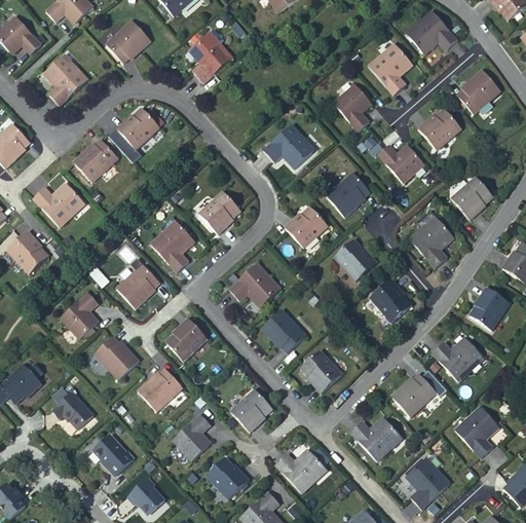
[(55,22),(66,13),(68,11),(76,22),(92,6),(87,0),(59,0),(46,11),(55,22)]
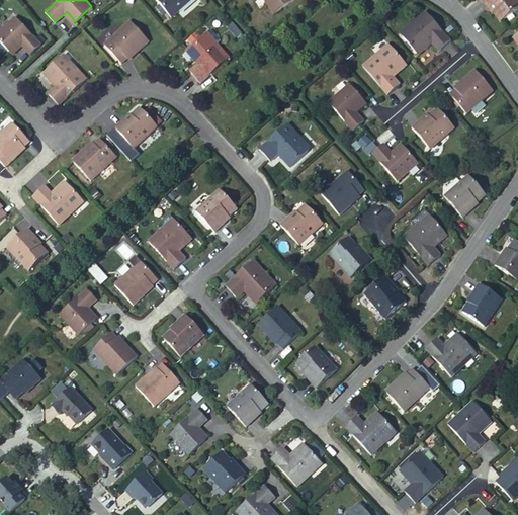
[(159,0),(172,15),(189,0),(159,0)]
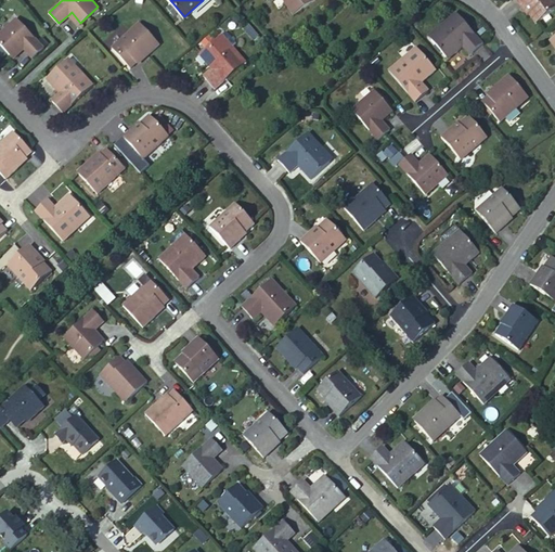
[(284,0),(293,13),(312,0),(284,0)]
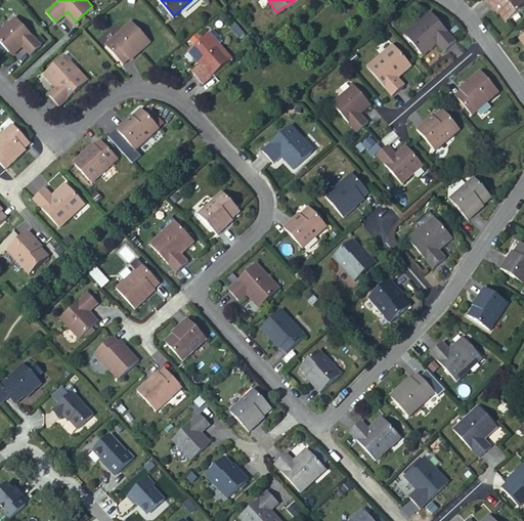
[(488,0),(493,6),(495,4),(500,11),(506,19),(523,6),(523,0),(488,0)]
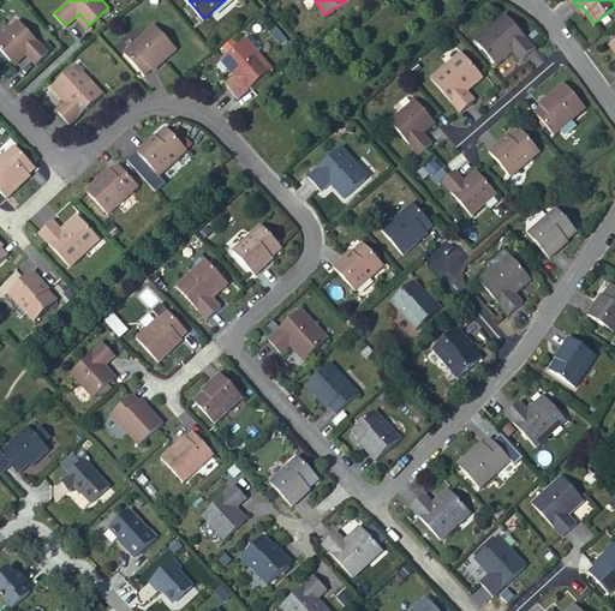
[(506,12),(490,27),(493,29),(479,42),(497,63),(513,49),(521,58),(535,47),(506,12)]
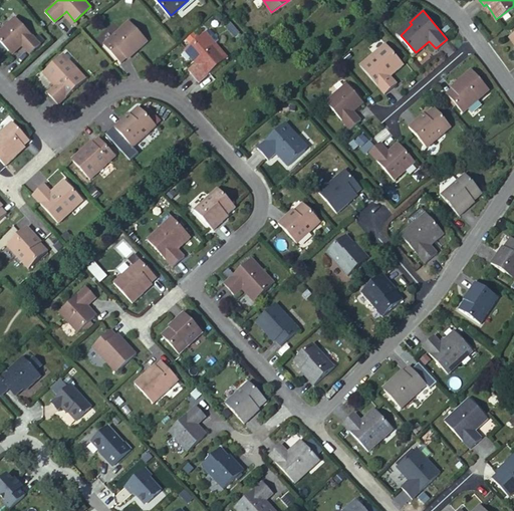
[(66,11),(64,13),(72,22),(74,21),(66,11)]
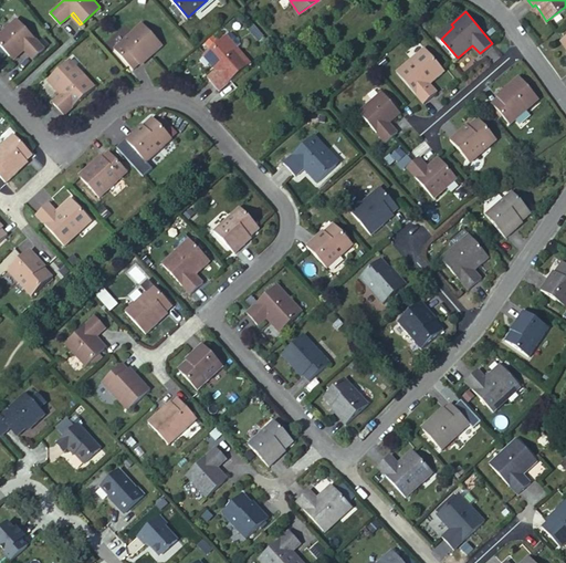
[(0,32),(0,43),(11,56),(22,47),(24,48),(32,58),(44,47),(17,17),(0,32)]
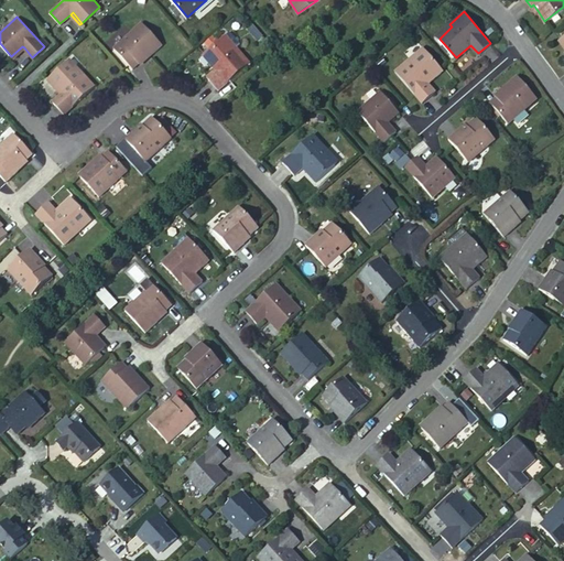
[(132,67),(139,62),(149,52),(151,54),(162,43),(142,21),(114,46),(132,67)]
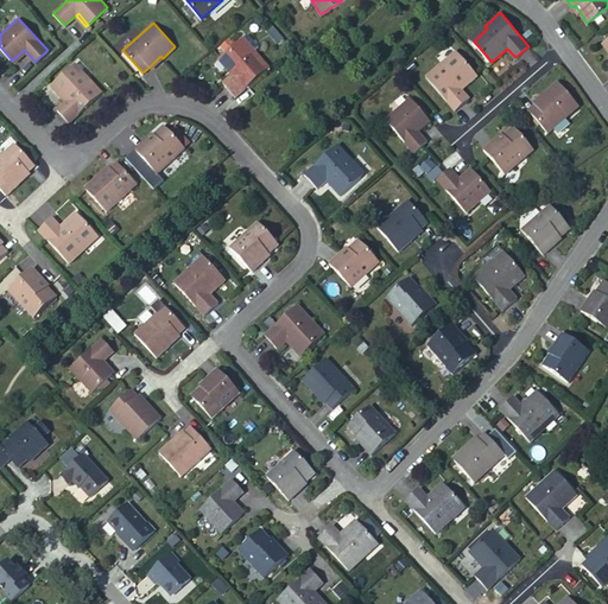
[(487,29),(485,26),(470,38),(474,42),(487,29)]
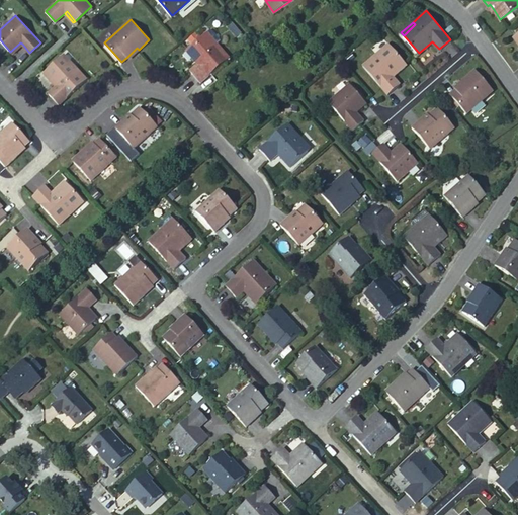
[(207,31),(203,34),(214,47),(218,43),(207,31)]
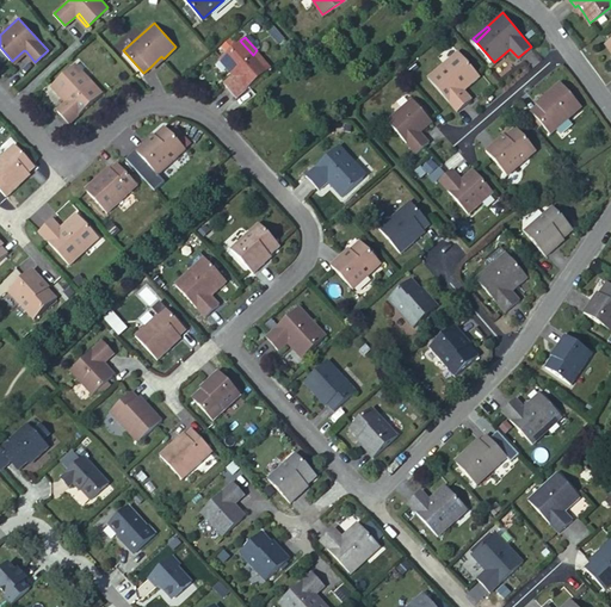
[(253,55),(240,41),(220,59),(234,74),(224,81),(236,95),(271,66),(257,50),(253,55)]
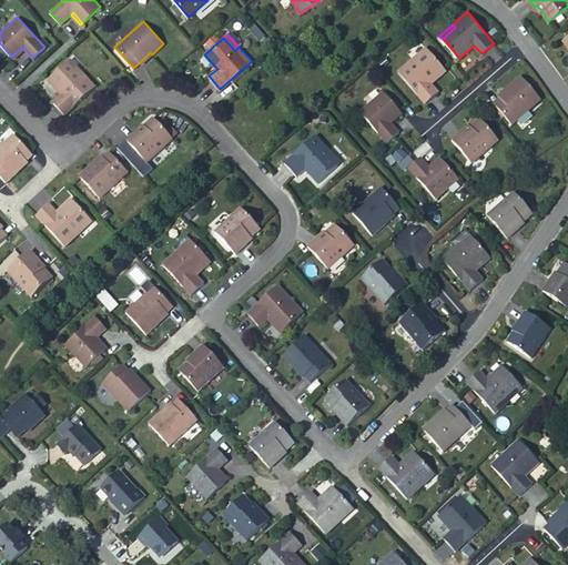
[(22,47),(11,57),(12,59),(24,48),(22,47)]
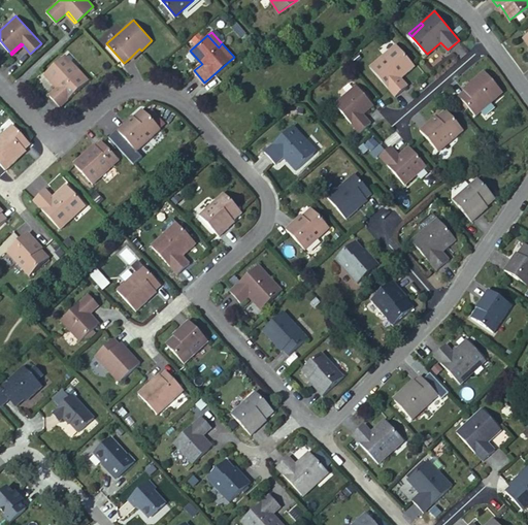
[(396,43),(384,55),(387,58),(399,46),(396,43)]
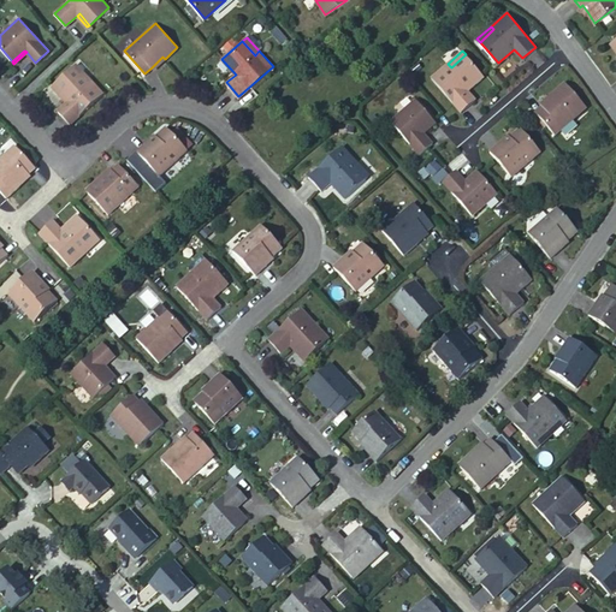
[(451,67),(448,64),(432,76),(462,110),(477,99),(468,89),(484,76),(466,54),(451,67)]
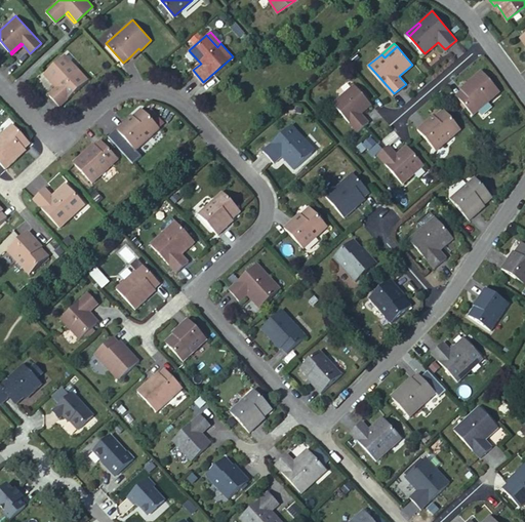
[(138,48),(129,57),(131,58),(140,50),(138,48)]
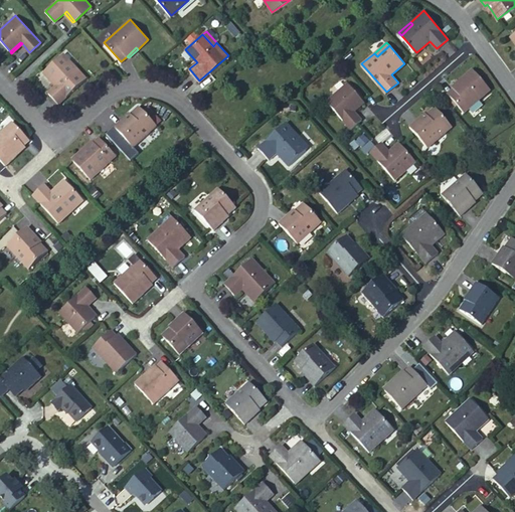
[(64,53),(61,56),(71,67),(75,64),(64,53)]
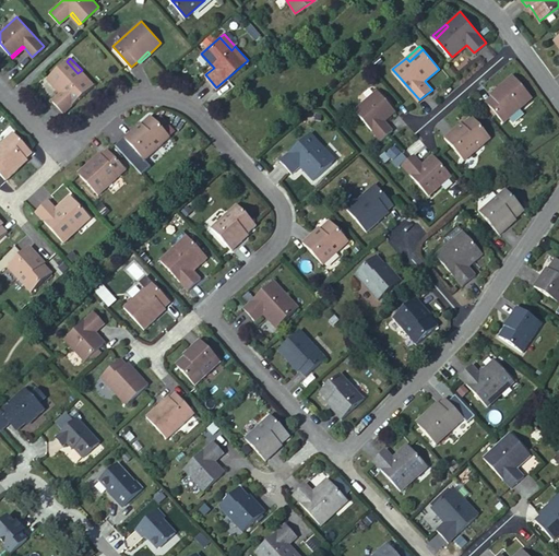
[(78,73),(67,61),(47,79),(60,92),(52,99),(64,111),(94,84),(82,70),(78,73)]
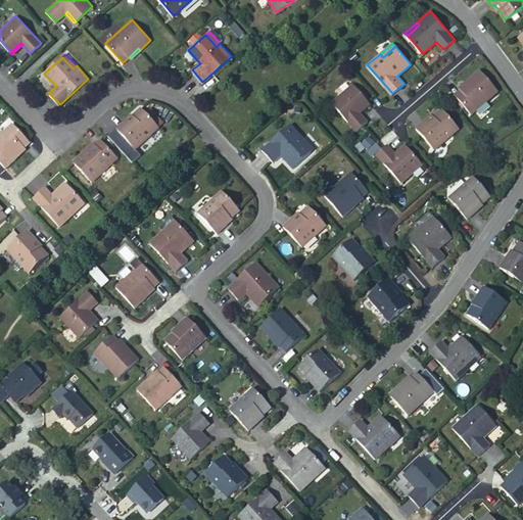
[(479,69),(469,79),(470,81),(461,89),(455,93),(471,112),(496,90),(479,69)]
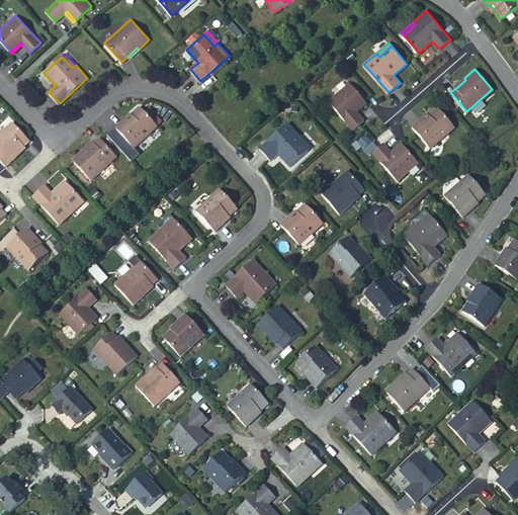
[(465,80),(464,78),(454,86),(456,88),(465,80)]
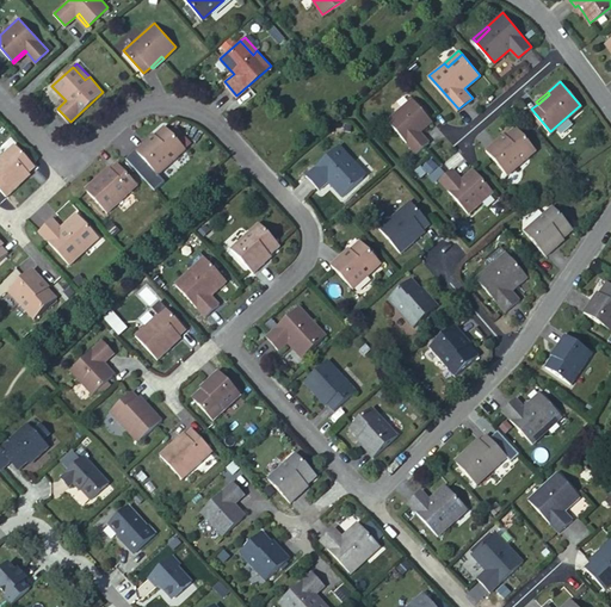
[(429,141),(420,130),(418,128),(430,118),(412,98),(387,119),(415,152),(429,141)]
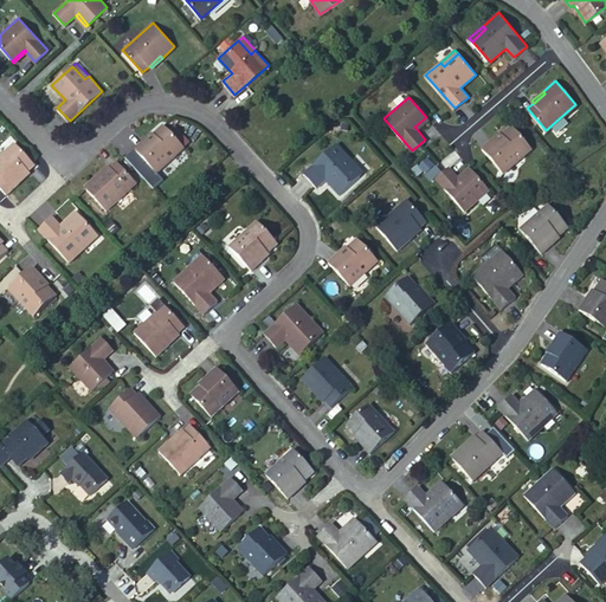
[(414,127),(417,129),(429,120),(426,117),(414,127)]
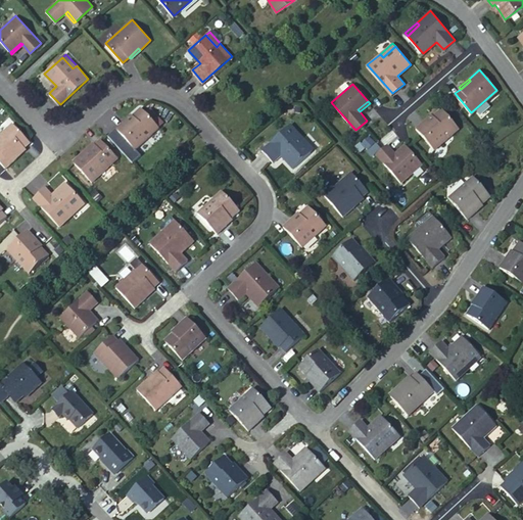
[(128,120),(126,119),(115,128),(135,148),(158,126),(141,107),(133,114),(128,120)]
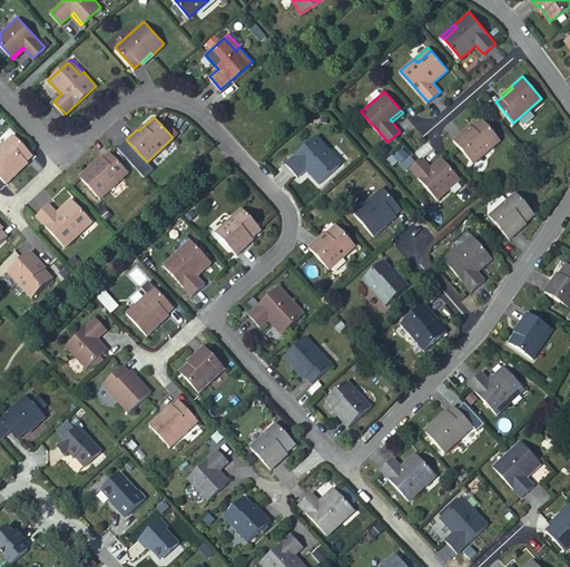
[(465,133),(464,130),(453,139),(473,163),(500,139),(482,118),(473,126),(465,133)]
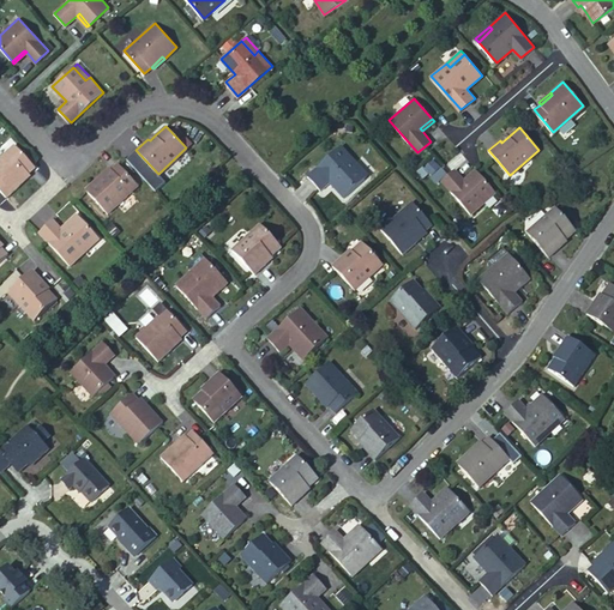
[(0,187),(6,194),(19,183),(17,181),(29,170),(35,165),(14,144),(0,156),(0,187)]
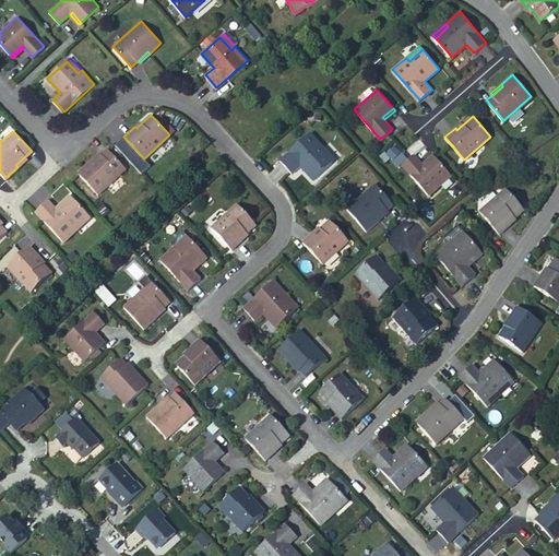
[(320,149),(323,145),(311,132),(281,160),(292,172),(299,165),(312,178),(331,162),(320,149)]
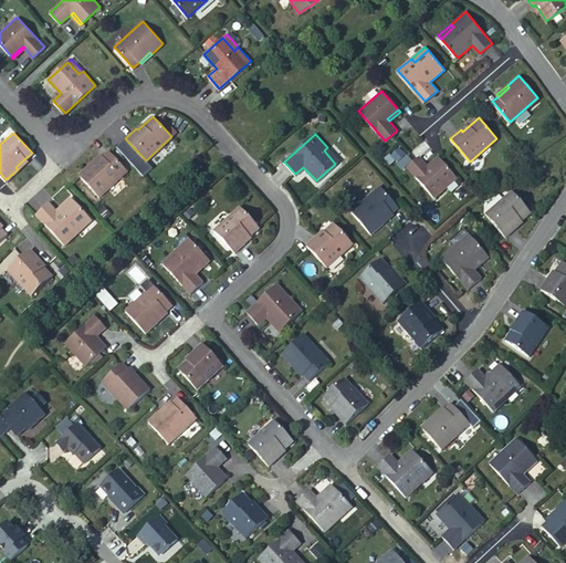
[(338,160),(327,147),(324,150),(335,164),(338,160)]
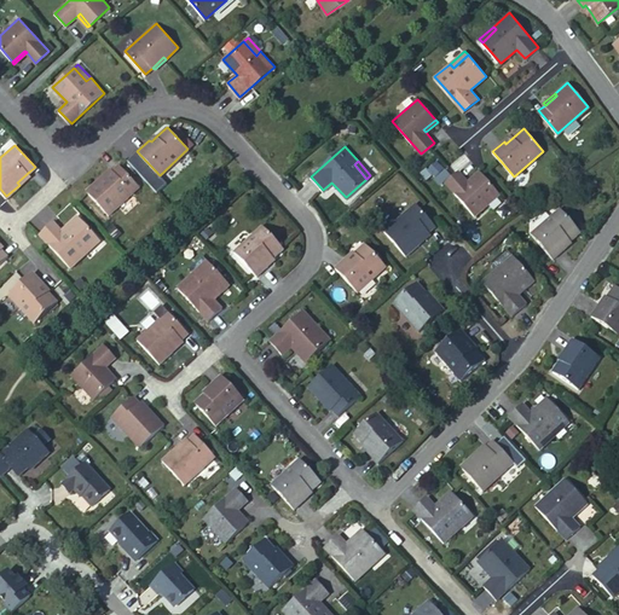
[(102,179),(99,178),(86,190),(109,214),(139,185),(119,163),(113,169),(102,179)]
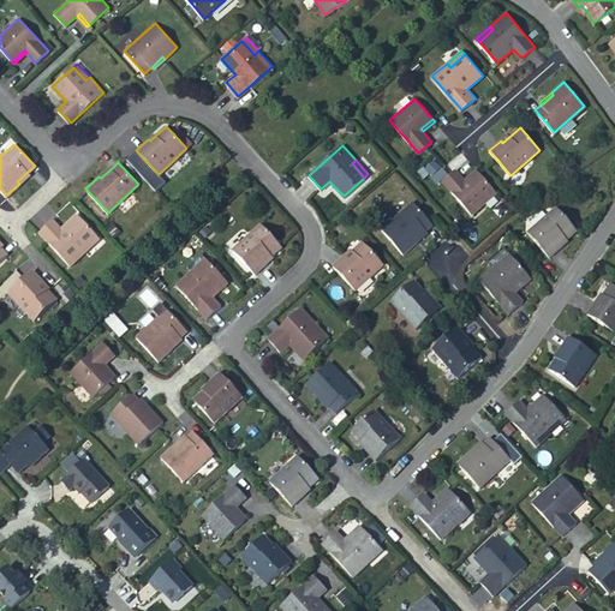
[(109,166),(99,177),(101,178),(112,168),(109,166)]
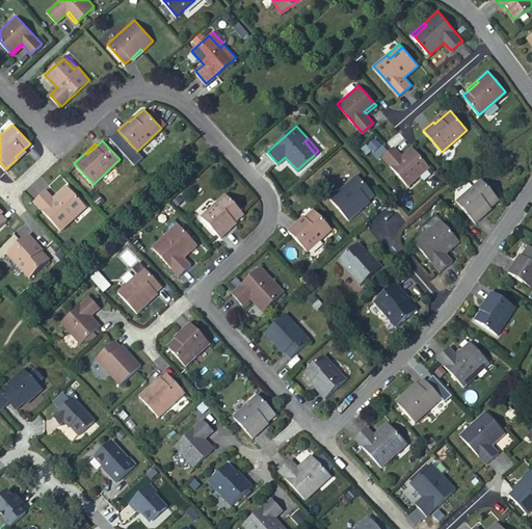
[(404,157),(402,155),(395,146),(382,156),(407,185),(429,166),(415,149),(404,157)]
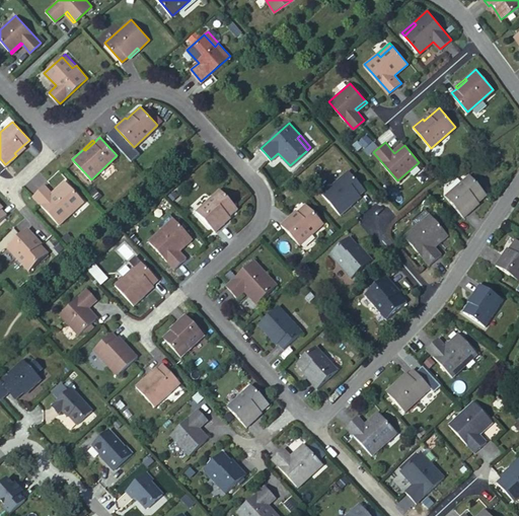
[(402,143),(392,151),(394,153),(404,145),(402,143)]
